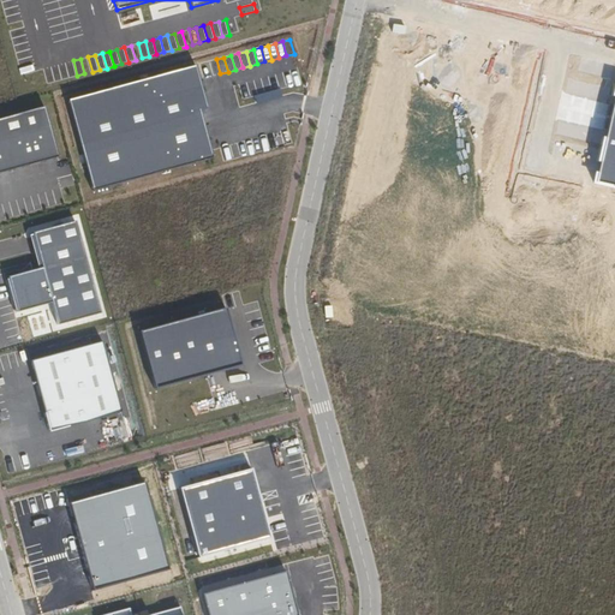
[(216,59),(209,61),(213,76),(220,73),(216,59)]
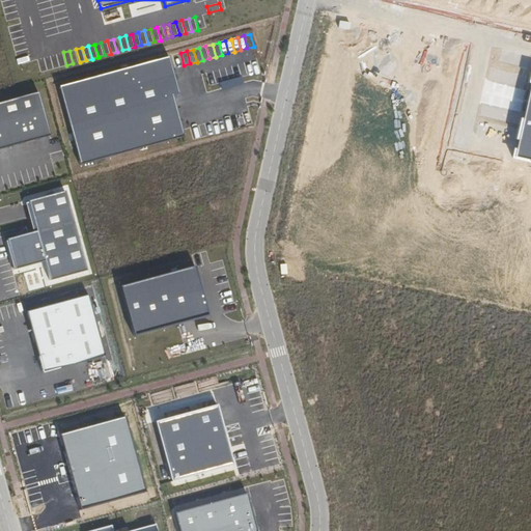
[(57,54),(60,66),(66,65),(63,52),(57,54)]
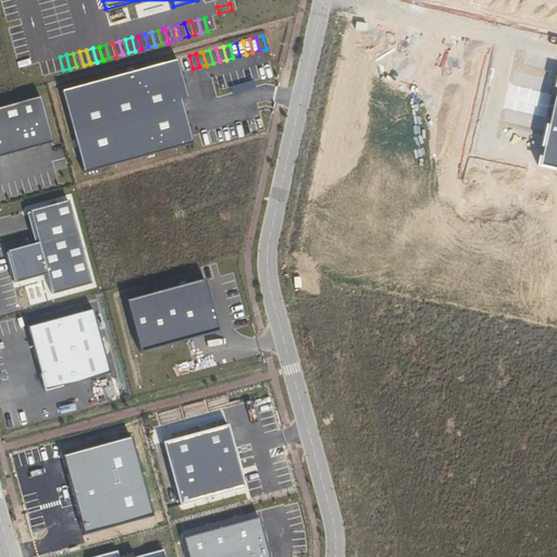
[(193,69),(189,56),(182,58),(185,71),(193,69)]
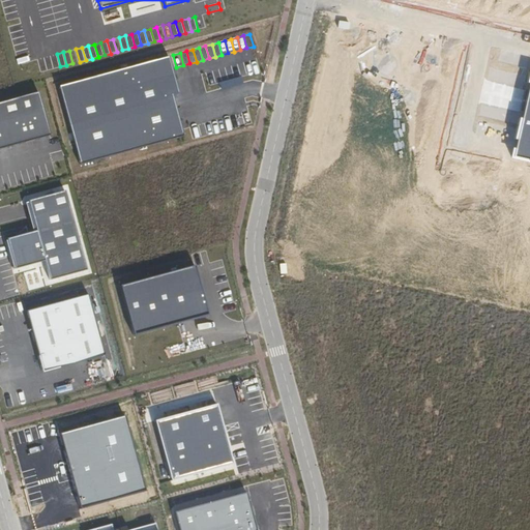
[(50,56),(54,68),(60,66),(57,54),(50,56)]
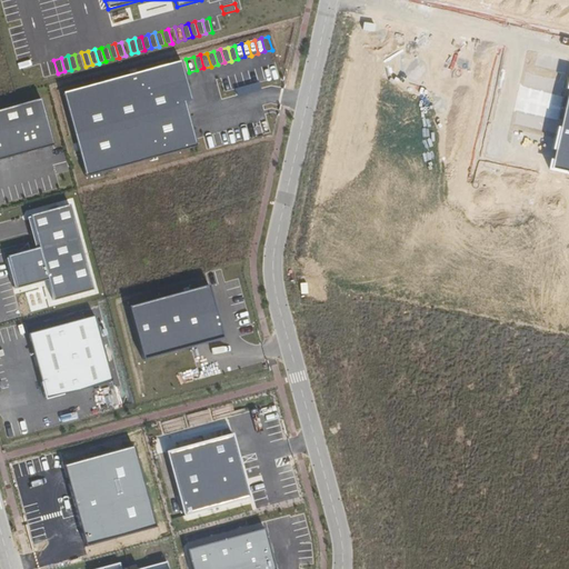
[(47,61),(51,76),(58,73),(53,60),(47,61)]
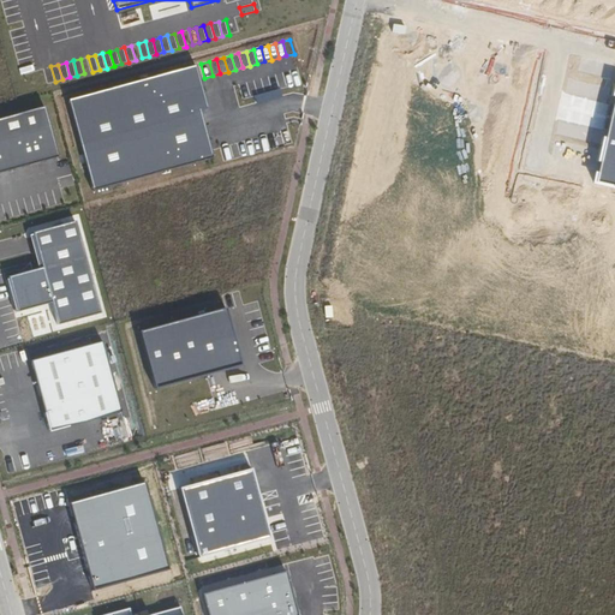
[(43,69),(47,83),(55,82),(51,66),(43,69)]
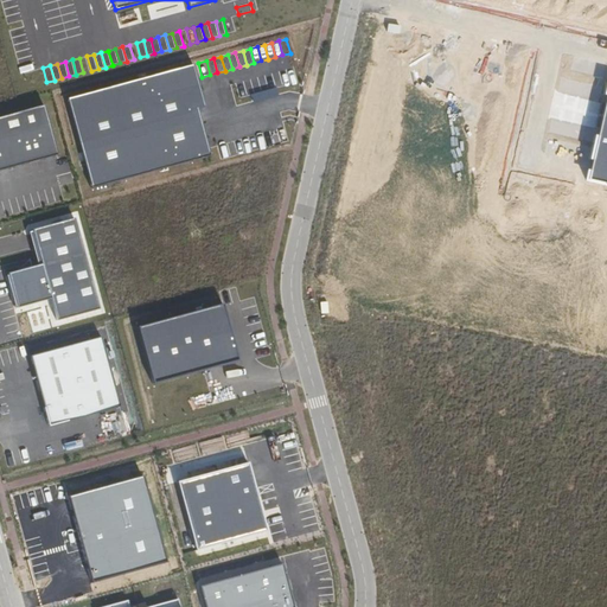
[(192,66),(68,100),(91,187),(209,157),(197,109),(203,107),(192,66)]
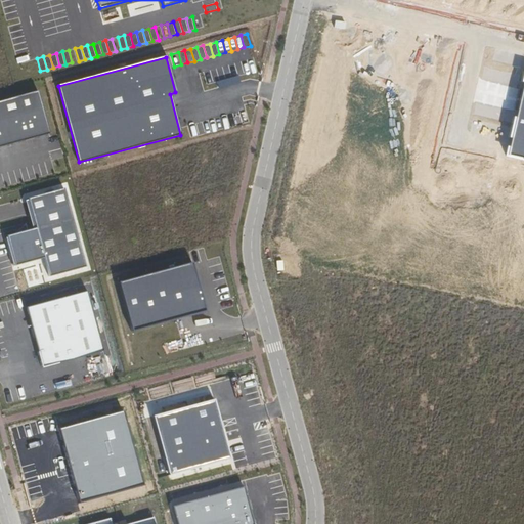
[(253,58),(247,59),(251,72),(257,71),(253,58)]
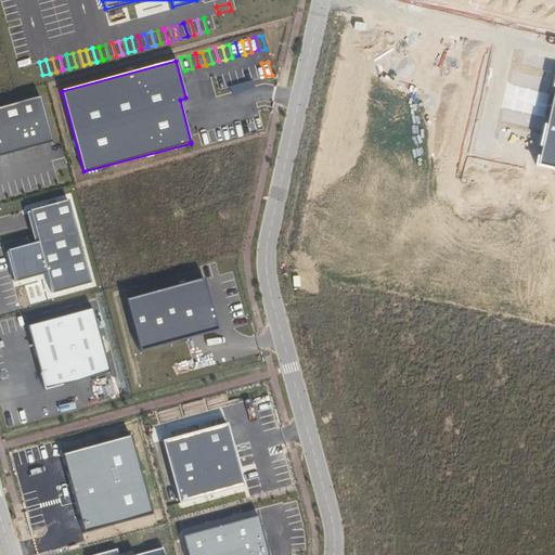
[(261,63),(255,65),(259,78),(266,76),(261,63)]
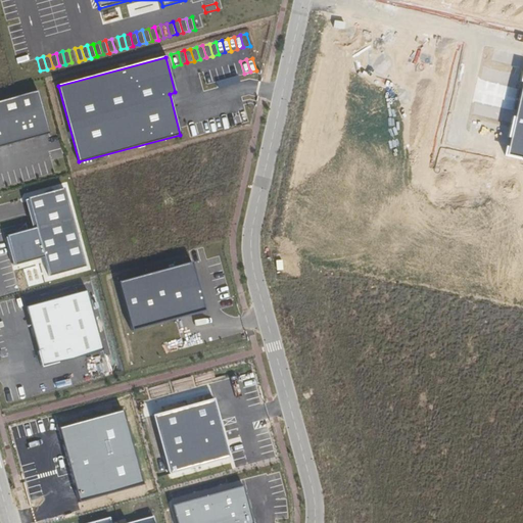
[(240,61),(234,63),(237,76),(244,74),(240,61)]
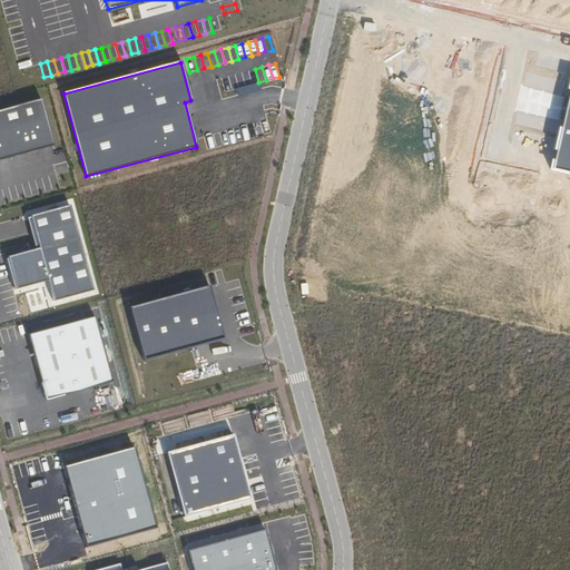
[(255,69),(248,70),(252,84),(258,82),(255,69)]
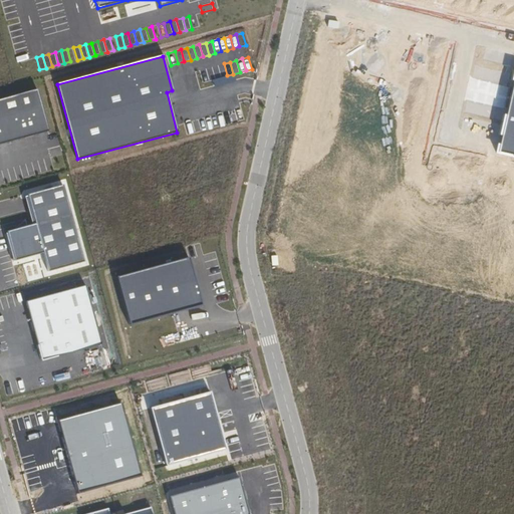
[(224,63),(218,65),(221,77),(227,75),(224,63)]
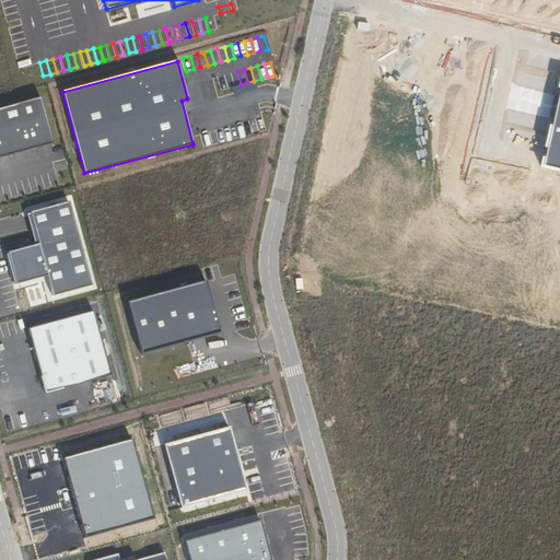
[(237,71),(231,73),(234,86),(241,84),(237,71)]
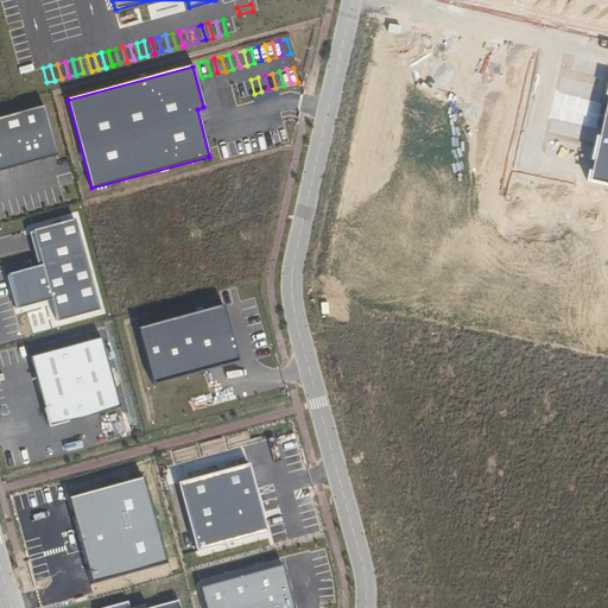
[(251,80),(244,81),(247,95),(254,94),(251,80)]
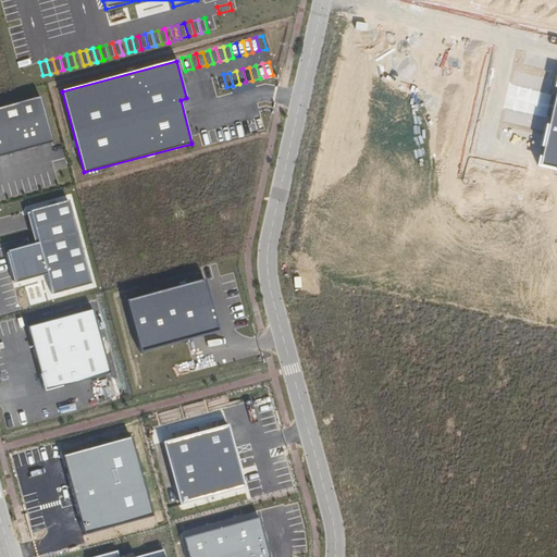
[(223,74),(217,76),(220,89),(226,87),(223,74)]
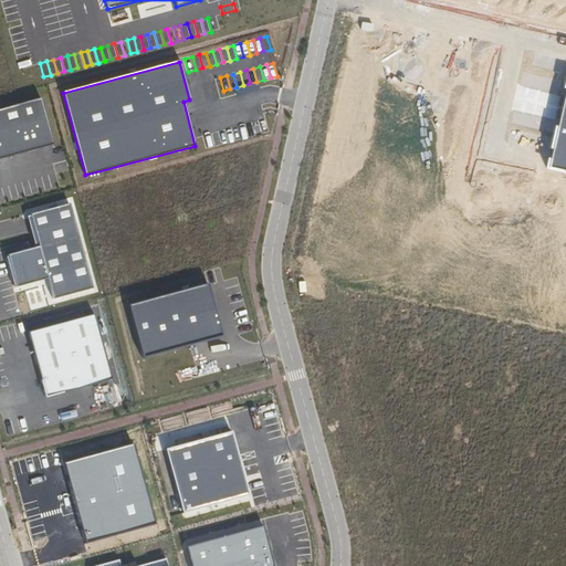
[(565,171),(565,77),(565,79),(545,167),(565,171)]
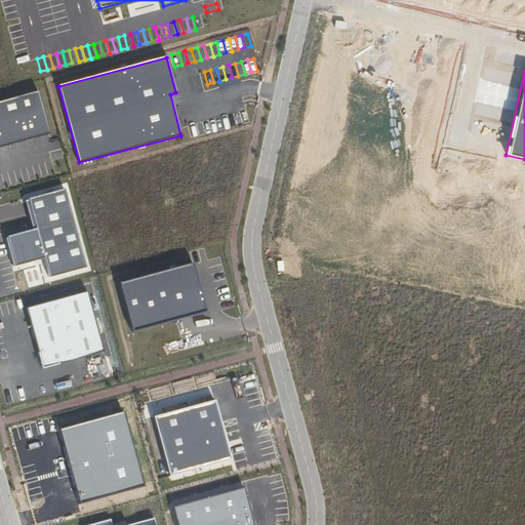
[(240,82),(239,76),(217,82),(219,88),(240,82)]
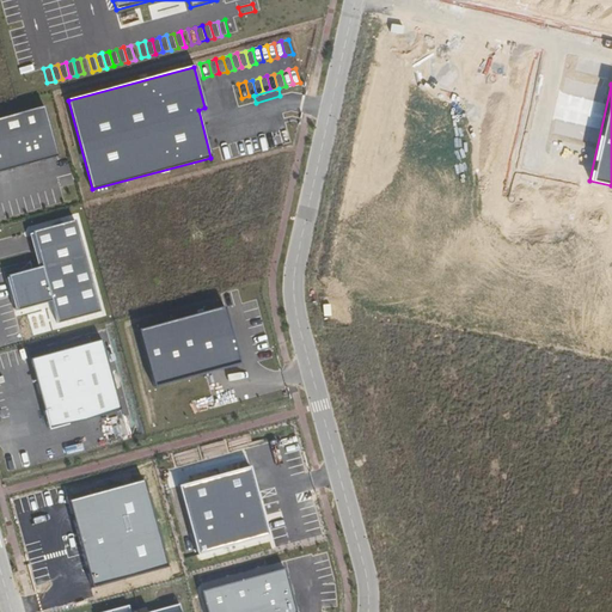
[(0,172),(59,157),(46,105),(0,117),(0,172)]
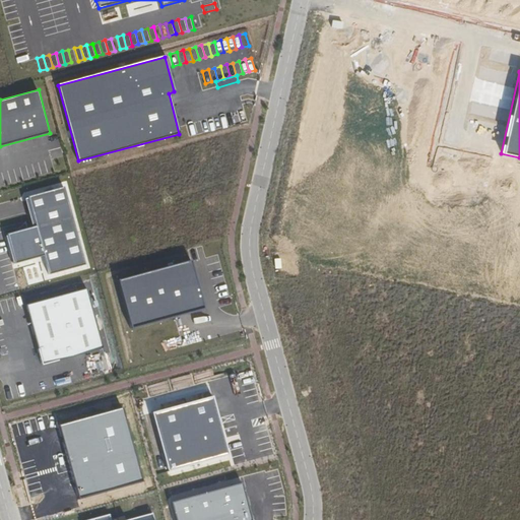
[(244,109),(238,111),(241,123),(247,121),(244,109)]
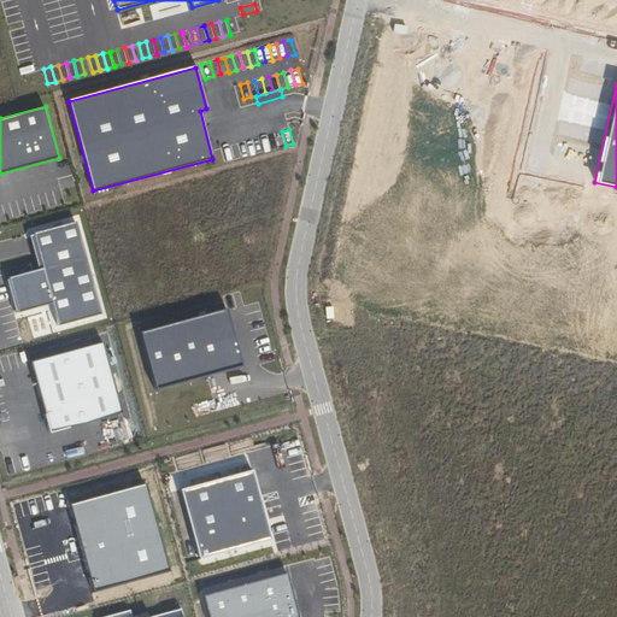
[(282,131),(274,134),(278,148),(286,146),(282,131)]
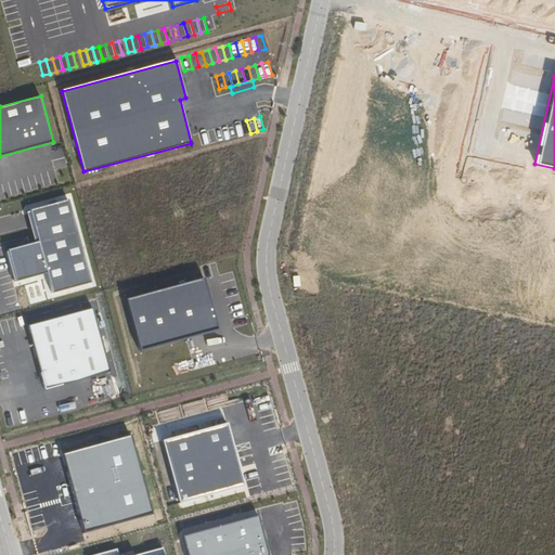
[(246,120),(240,121),(244,134),(250,133),(246,120)]
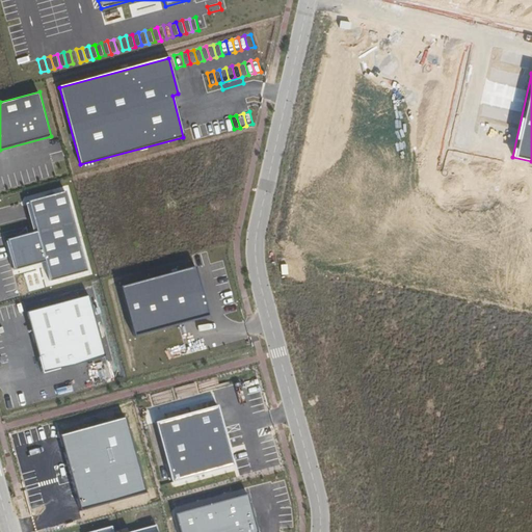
[(230,116),(223,118),(228,131),(234,129),(230,116)]
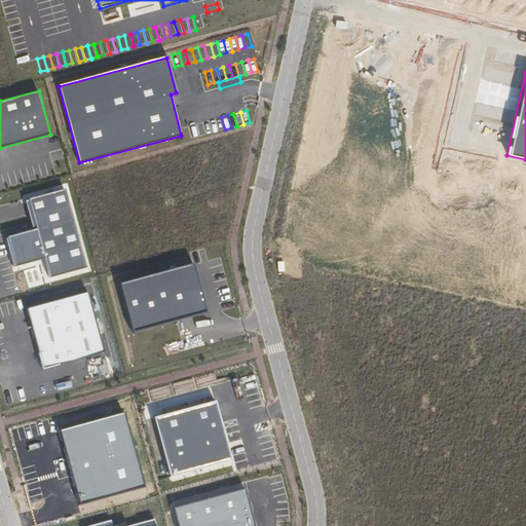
[(221,117),(215,119),(218,132),(225,129),(221,117)]
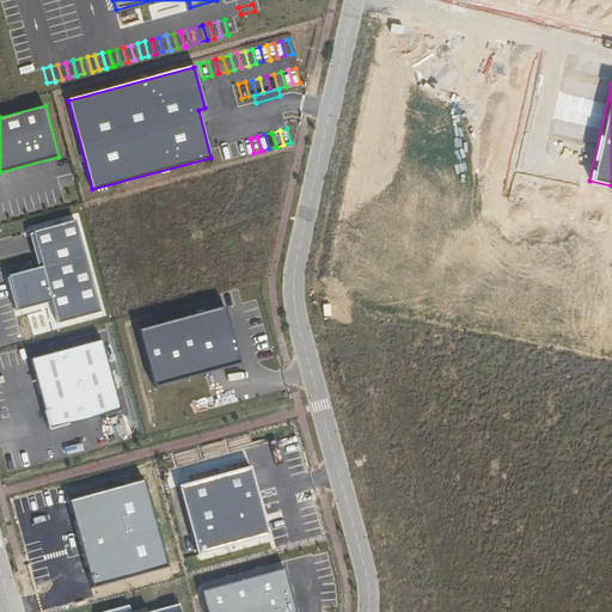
[(250,139),(243,140),(246,154),(254,153),(250,139)]
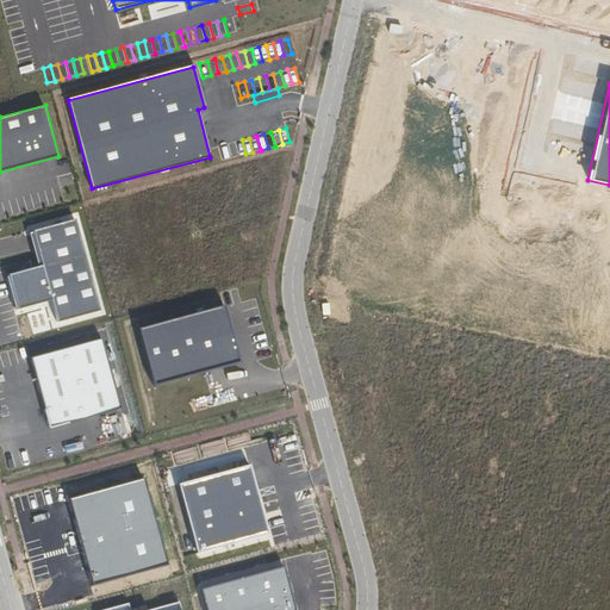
[(242,139),(235,142),(238,156),(246,154),(242,139)]
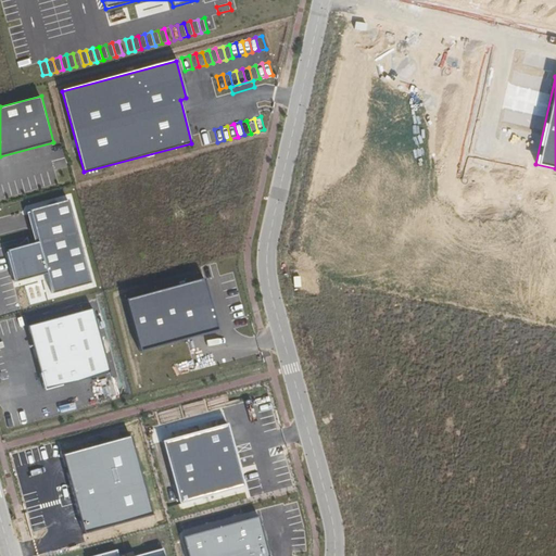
[(214,129),(207,131),(211,144),(217,142),(214,129)]
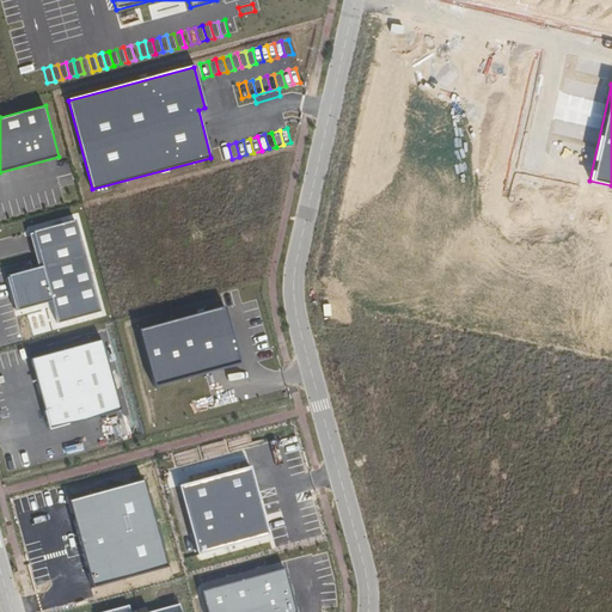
[(228,145),(221,146),(225,160),(232,159),(228,145)]
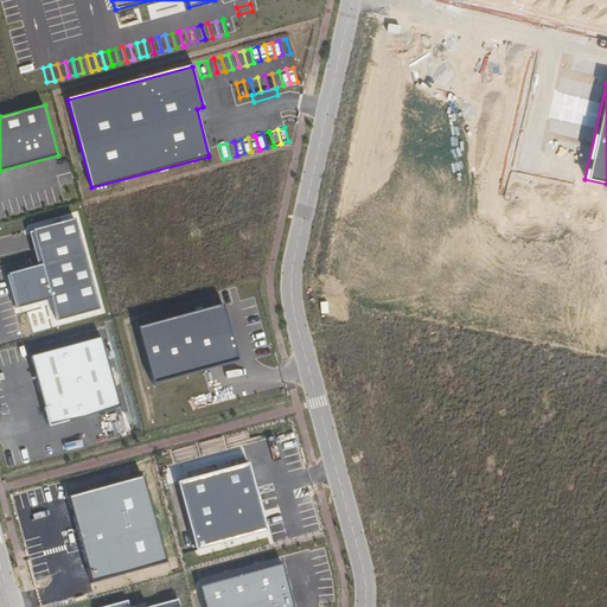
[(52,187),(57,203),(64,200),(59,185),(52,187)]
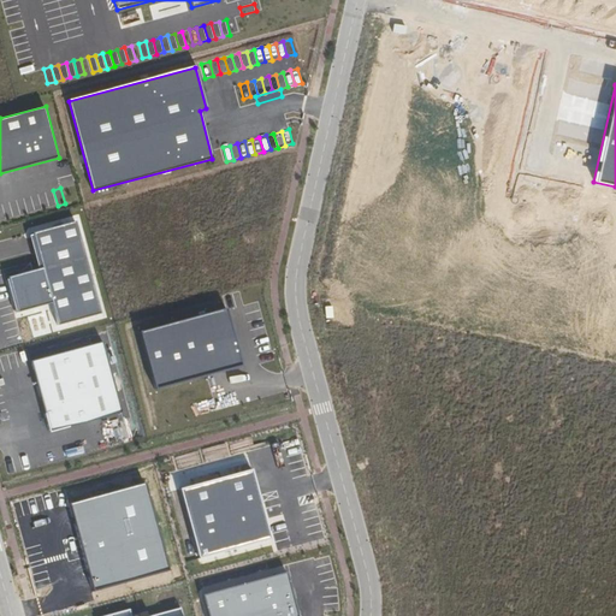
[(46,193),(49,207),(58,206),(53,190),(46,193)]
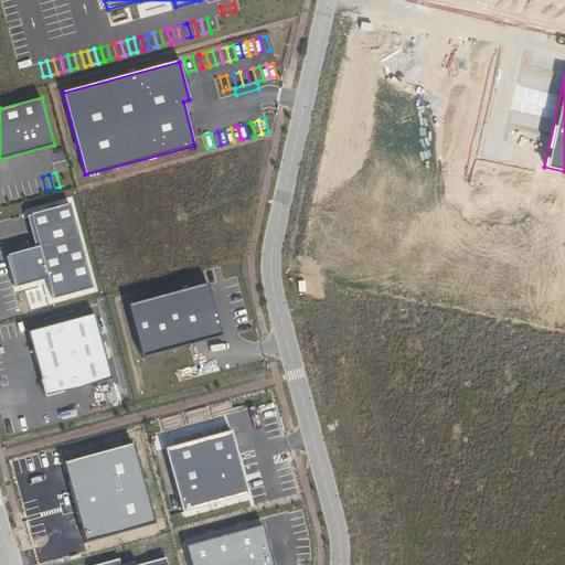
[(35,178),(39,192),(45,190),(42,177),(35,178)]
